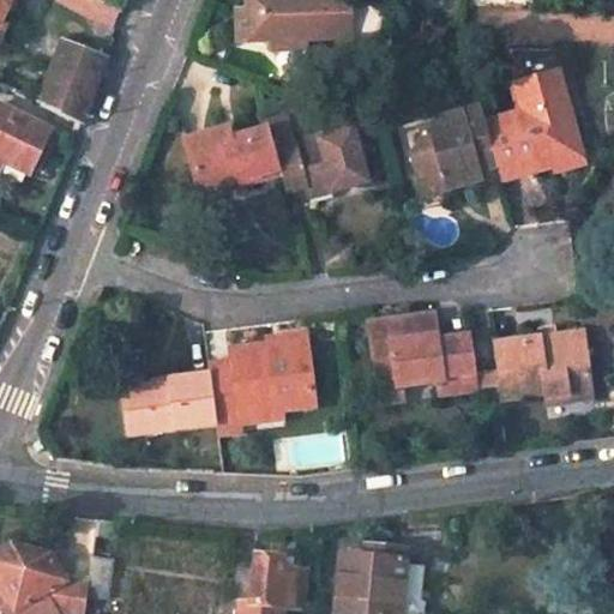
[(309,37),(356,37),(356,11),(343,0),(292,0),(288,4),(277,4),(277,0),(251,0),(251,6),(242,6),(241,38),(275,38),(275,47),(309,47),(309,37)]
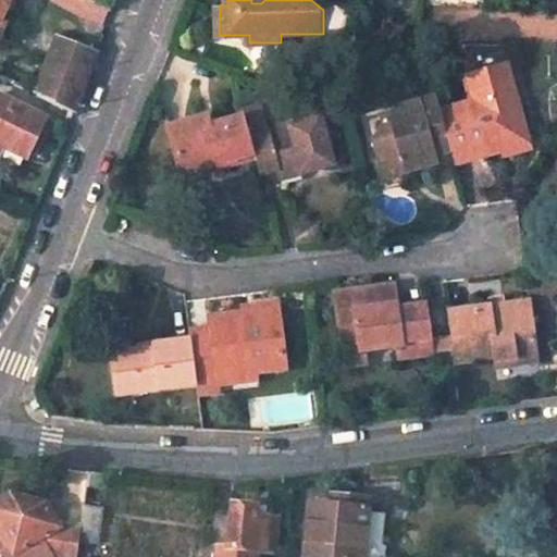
[(76,112),(99,56),(62,41),(40,97),(76,112)]
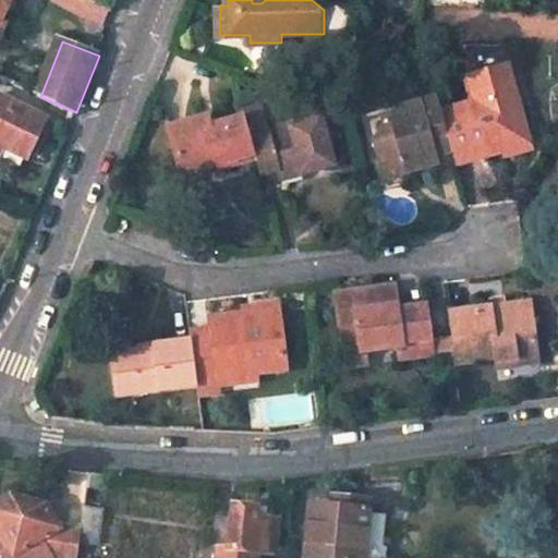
[(451,166),(509,149),(507,140),(524,132),(511,89),(435,112),(449,159),(451,166)]
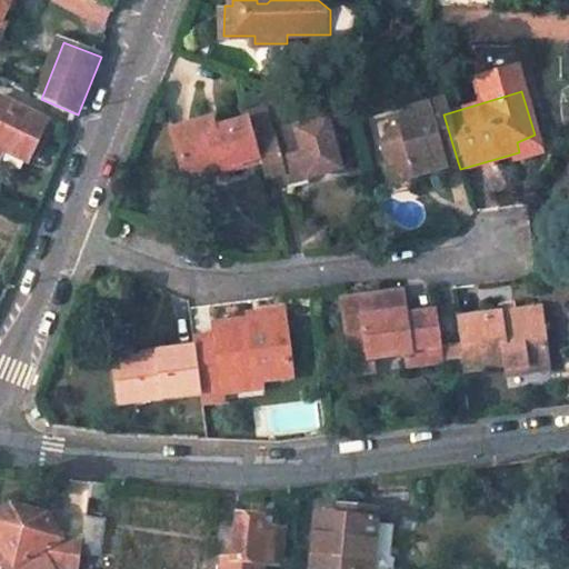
[(0,153),(1,151),(12,127),(36,136),(47,112),(0,92),(0,153)]
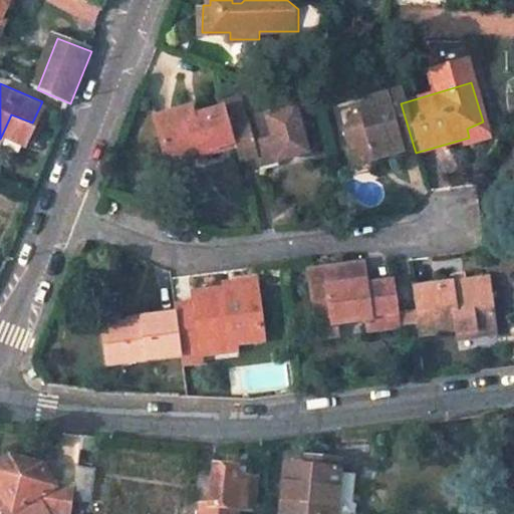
[(338,133),(346,155),(368,148),(370,155),(379,152),(382,158),(414,147),(401,103),(396,88),(361,99),(358,109),(348,111),(349,115),(338,133)]
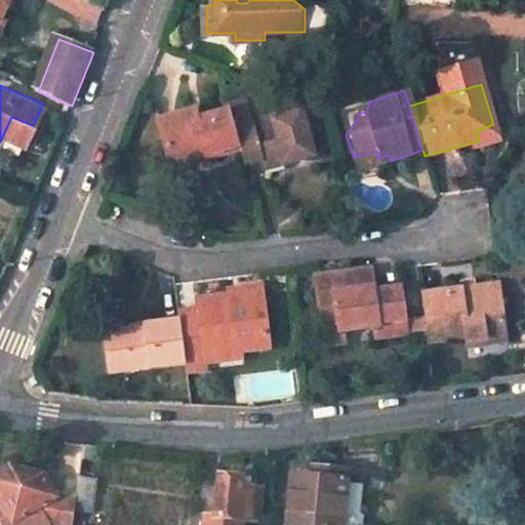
[(339,112),(346,135),(357,118),(356,114),(366,112),(369,102),(339,112)]
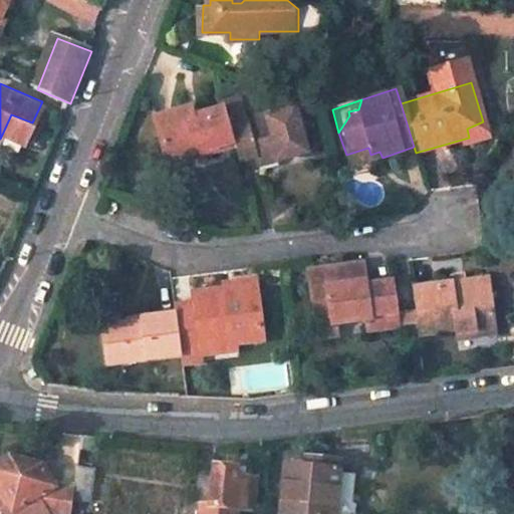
[(253,158),(274,152),(277,161),(304,153),(292,109),(262,117),(261,114),(238,121),(232,100),(219,104),(221,110),(233,150),(237,163),(253,158)]
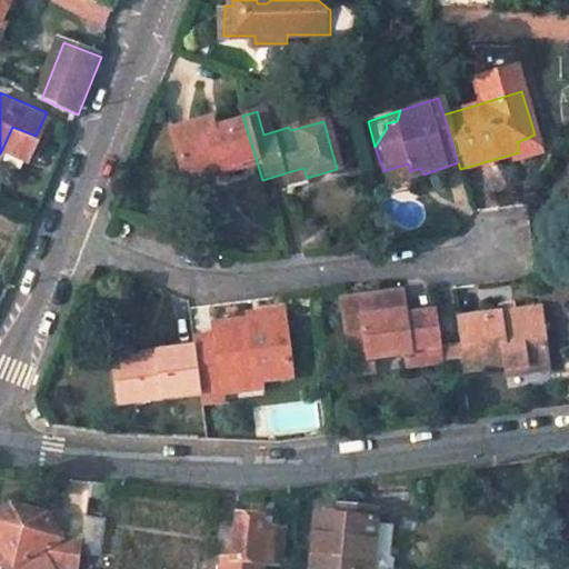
[(206,121),(167,133),(178,172),(217,160),(219,170),(221,177),(258,166),(245,122),(218,131),(219,137),(210,139),(209,133),(206,121)]
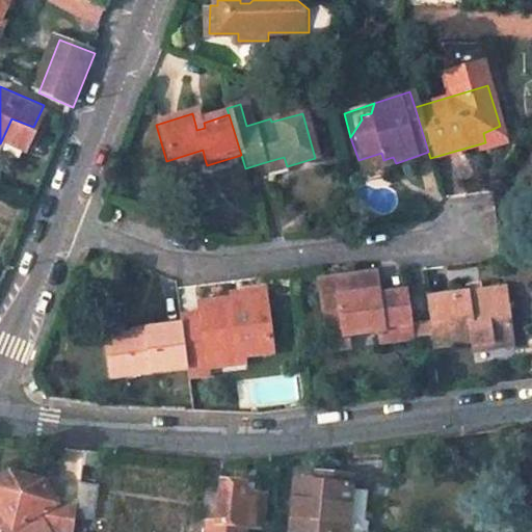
[(11,118),(1,141),(23,151),(33,127),(11,118)]
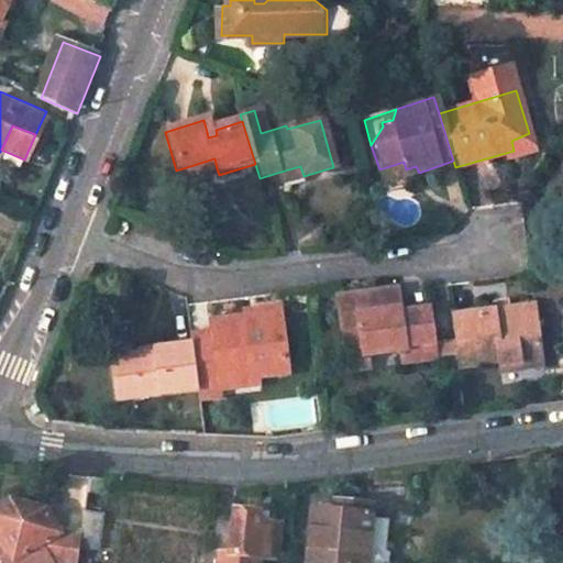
[(511,141),(514,151),(531,144),(529,133),(511,141)]
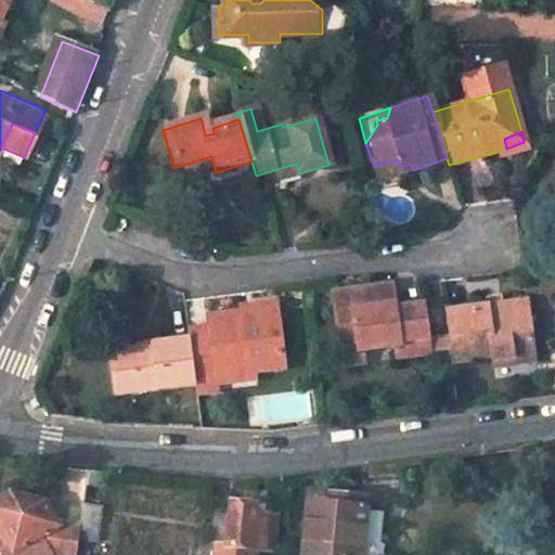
[(211,156),(173,168),(176,177),(214,166),(211,156)]
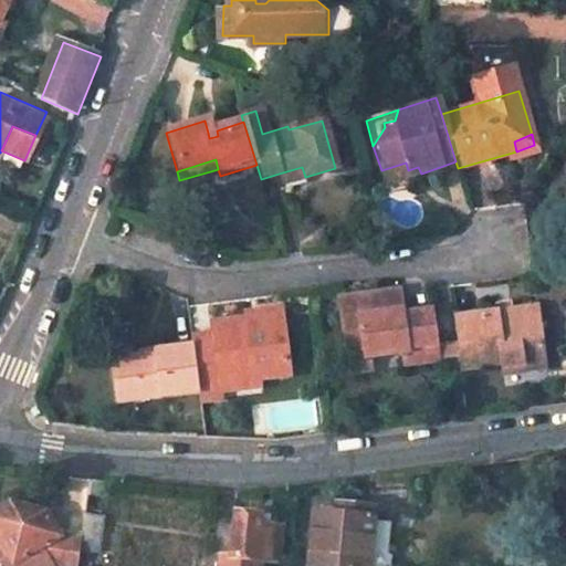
[(385,185),(410,176),(408,170),(406,163),(381,170),(385,185)]
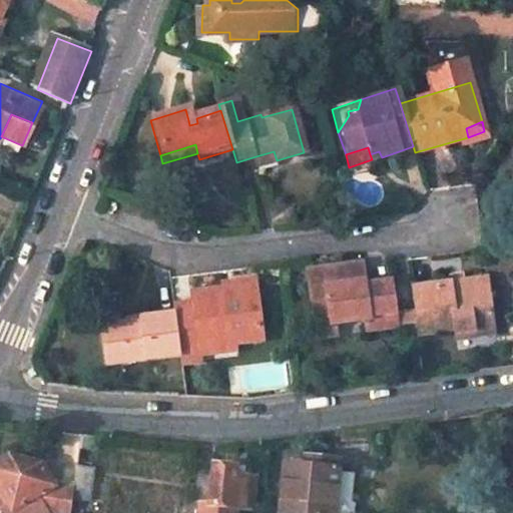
[(274,151),(252,157),(255,167),(277,160),(274,151)]
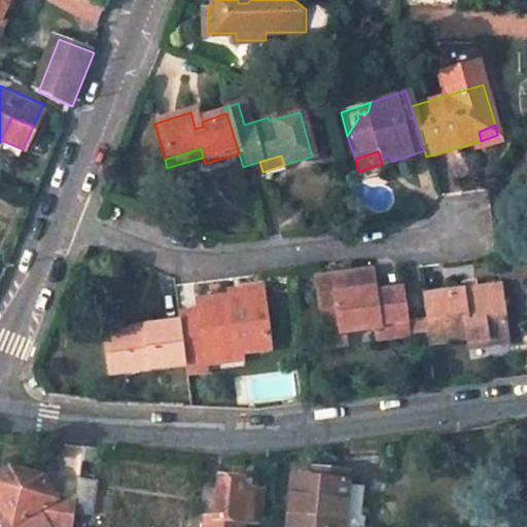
[(380,159),(382,164),(392,162),(389,155),(380,159)]
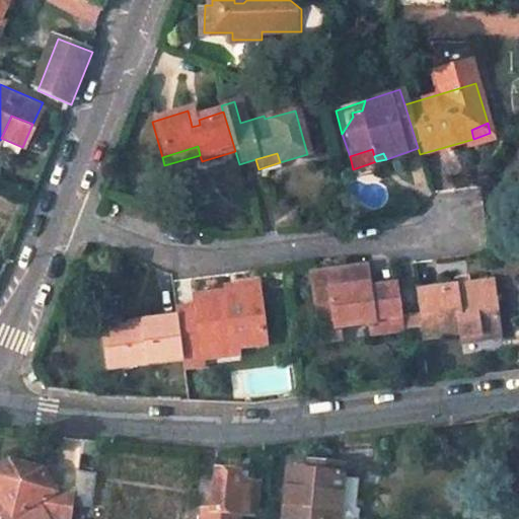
[(343,276),(361,274),(359,268),(342,270),(343,276)]
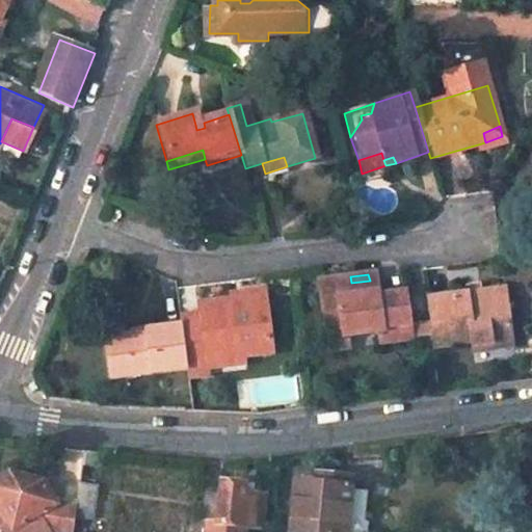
[(400,296),(372,300),(370,281),(351,283),(350,276),(313,282),(319,328),(335,325),(336,337),(343,336),(365,333),(371,338),(371,343),(405,339),(404,327),(400,296)]
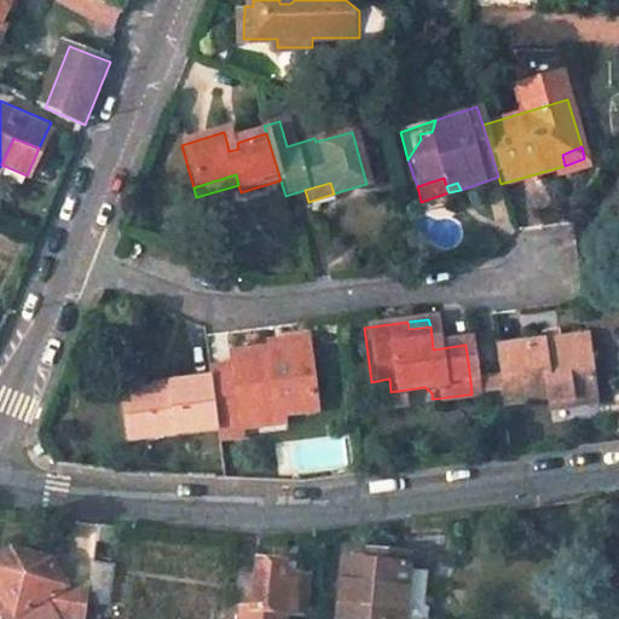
[(311,345),(310,334),(270,340),(270,350),(311,345)]
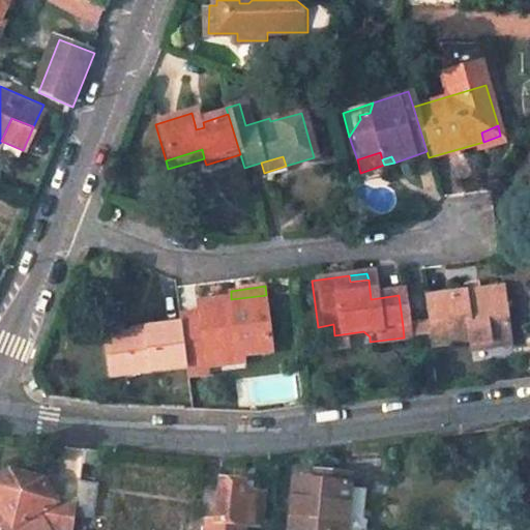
[(497,289),(420,297),(423,323),(425,344),(463,339),(464,342),(502,336),(497,289)]
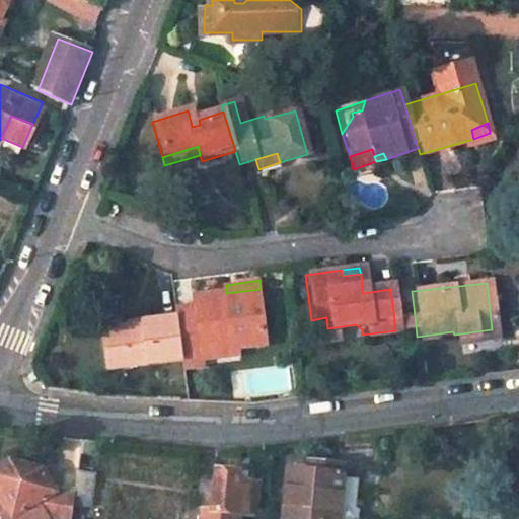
[(184,359),(208,356),(207,352),(243,348),(269,345),(261,289),(226,293),(197,297),(199,306),(178,309),(179,316),(184,359)]
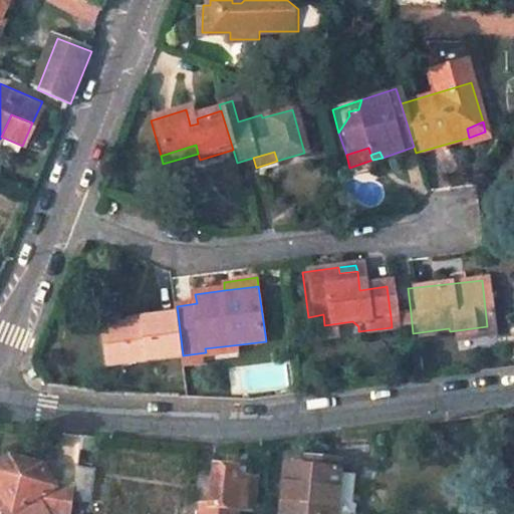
[(142,321),(101,327),(106,366),(183,355),(178,313),(141,319),(142,321)]
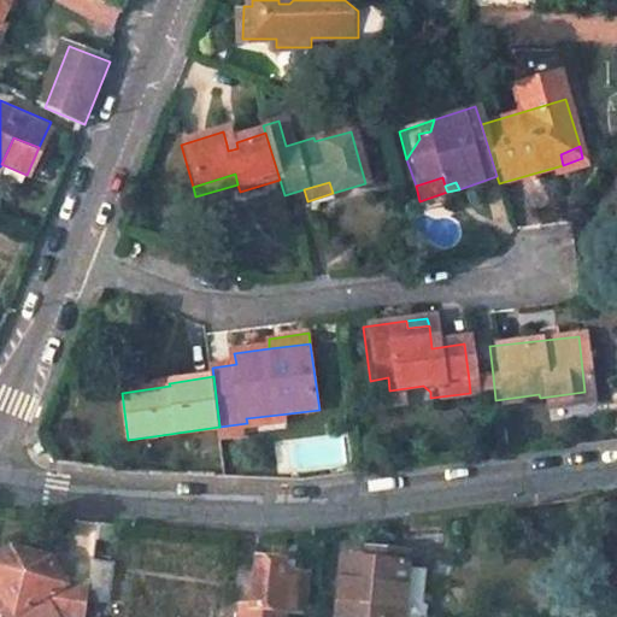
[(470,393),(472,403),(495,400),(493,376),(469,380),(470,393)]
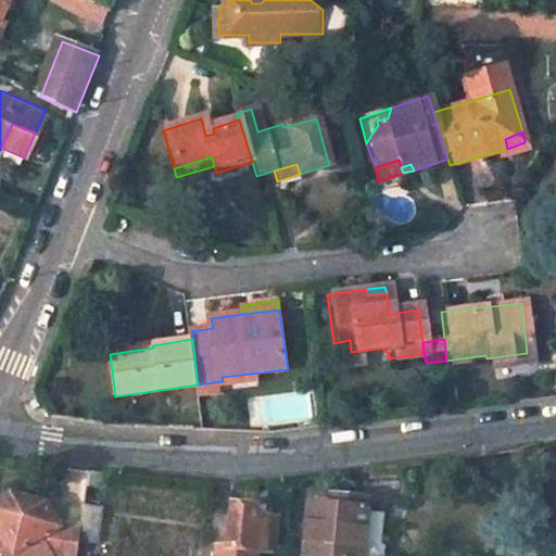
[(350,340),(333,343),(336,365),(359,362),(358,351),(351,352),(350,340)]
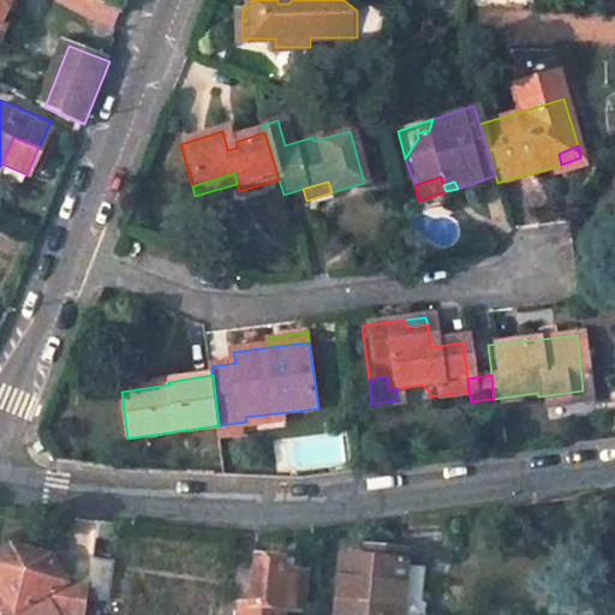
[(538,396),(539,407),(584,402),(583,390),(538,396)]
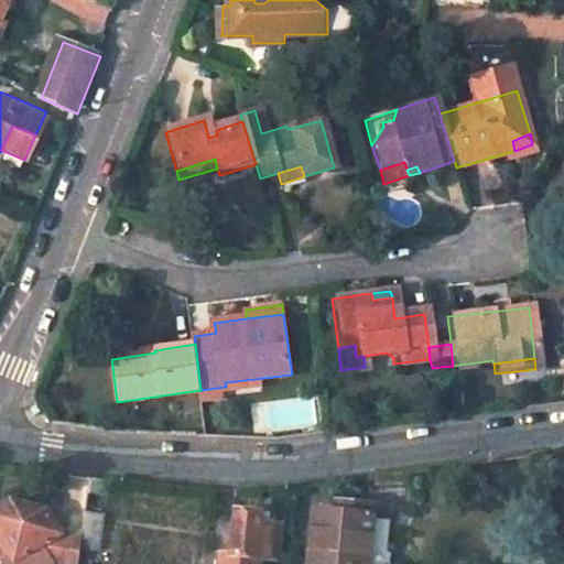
[(226,387),(226,393),(266,389),(264,378),(225,382),(226,387)]
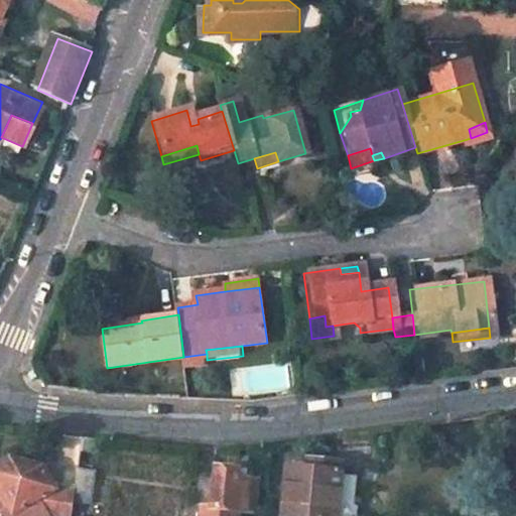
[(283,515),(287,515),(336,515),(337,514),(353,515),(357,474),(340,472),(341,461),(309,459),(308,469),(287,467),(283,515)]
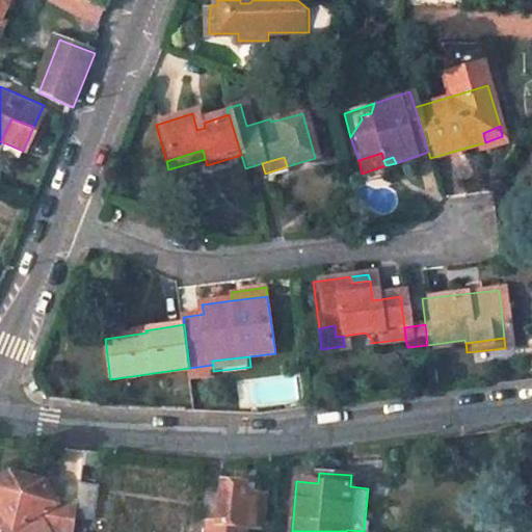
[(7,476),(0,479),(0,507),(8,522),(0,527),(2,531),(74,531),(75,519),(77,509),(51,505),(40,484),(7,476)]
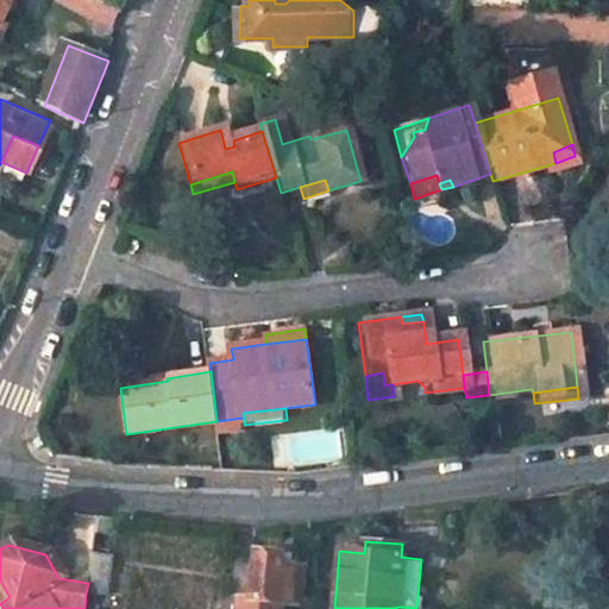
[(301,608),(305,567),(278,566),(280,556),(255,554),(246,608),(301,608)]
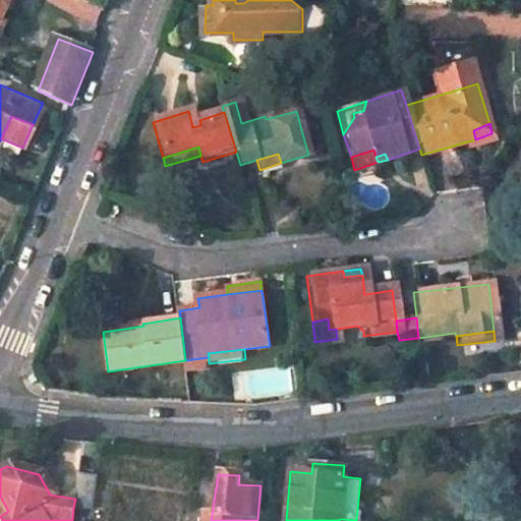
[(73,508),(82,509),(84,501),(91,501),(94,477),(78,476),(75,499),(73,508)]
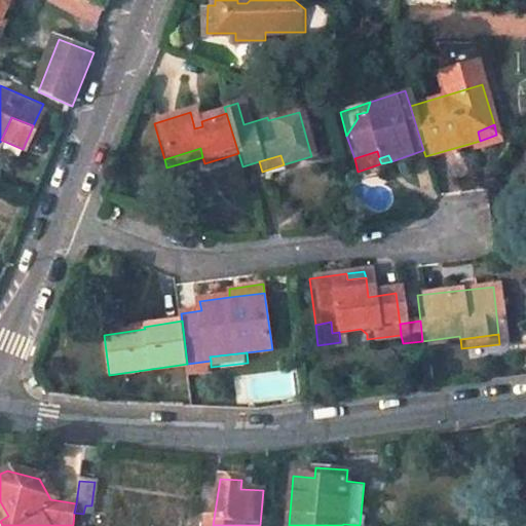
[(0,521),(8,516),(0,501),(0,521)]
